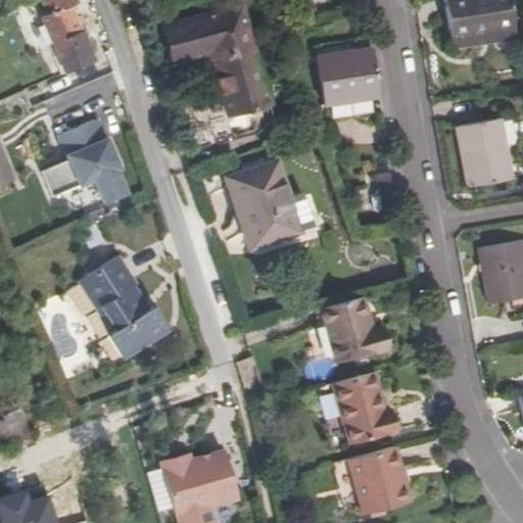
[(73,0),(38,0),(45,16),(40,18),(61,70),(95,56),(86,33),(72,38),(60,10),(74,4),(73,0)]
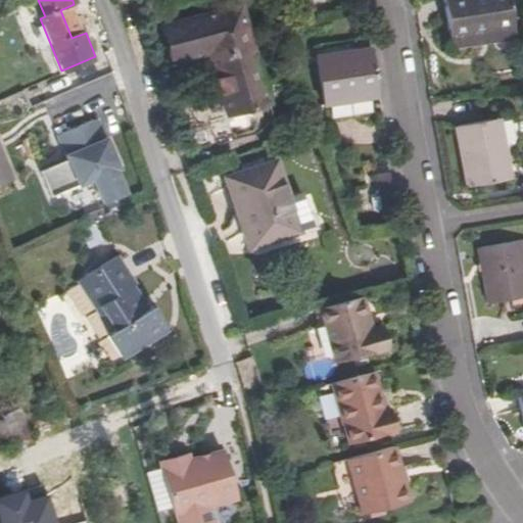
[(449,0),(453,35),(507,32),(504,0),(449,0)]
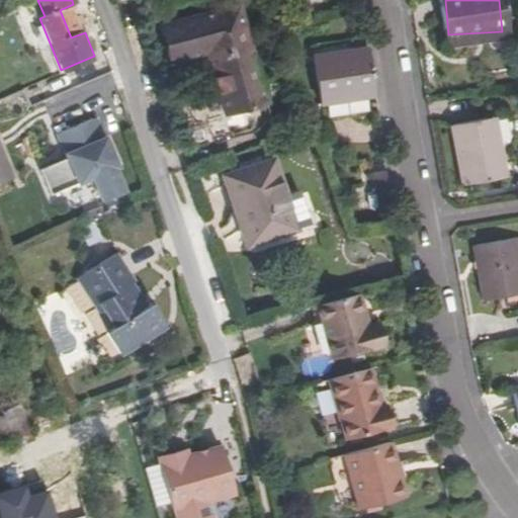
[(12,1),(0,7),(0,18),(16,11),(12,1)]
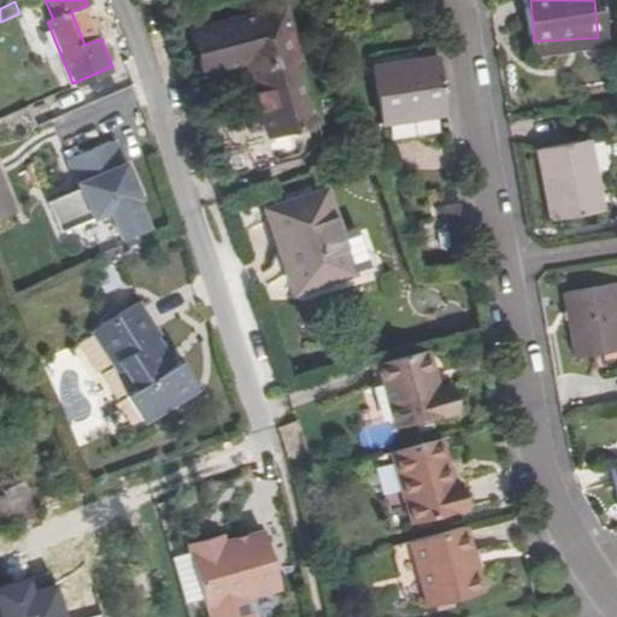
[(312,121),(282,7),(189,34),(201,76),(245,64),(265,136),(312,121)]
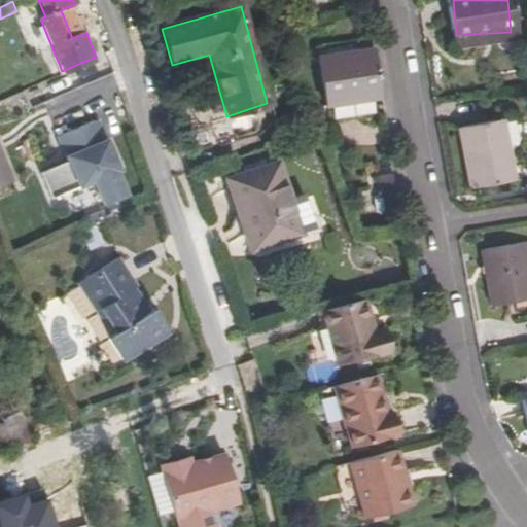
[(512,40),(511,32),(456,35),(457,44),(512,40)]
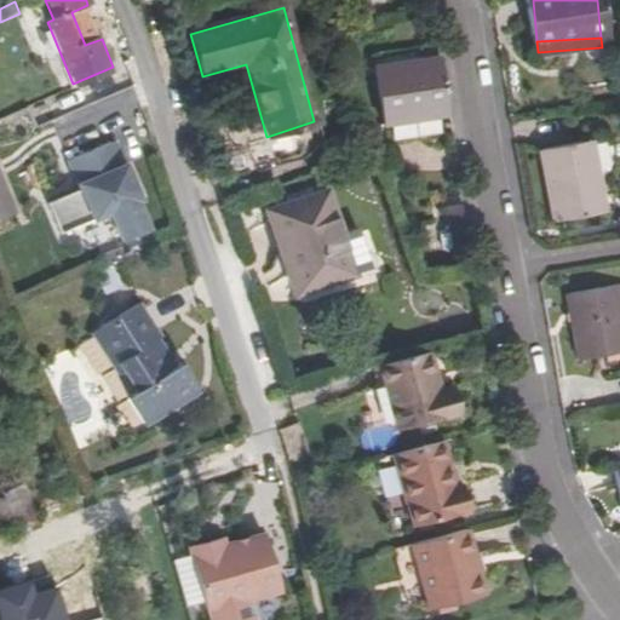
[(442,59),(437,61),(449,131),(452,131),(442,59)]
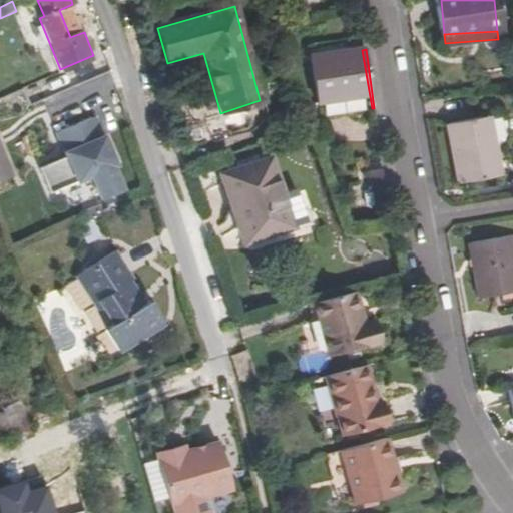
[(347,111),(372,108),(362,50),(312,56),(319,104),(345,100),(347,111)]
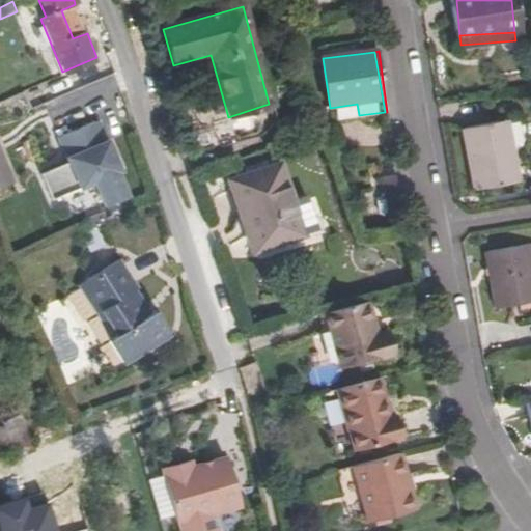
[(514,120),(472,123),(476,185),(518,183),(514,120)]
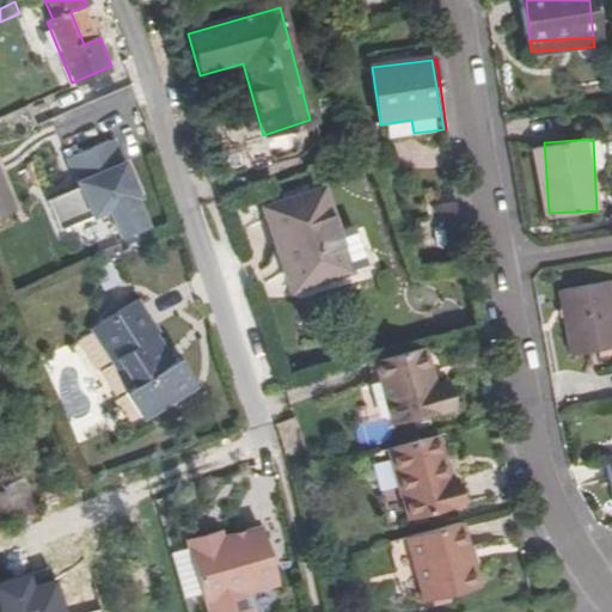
[(116,167),(121,165),(111,142),(106,145),(116,167)]
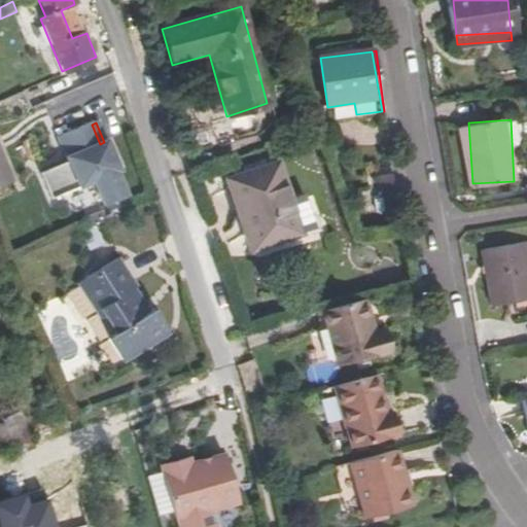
[(101,205),(125,196),(114,173),(117,171),(104,142),(100,144),(92,125),(55,137),(65,161),(37,170),(47,196),(90,182),(101,205)]
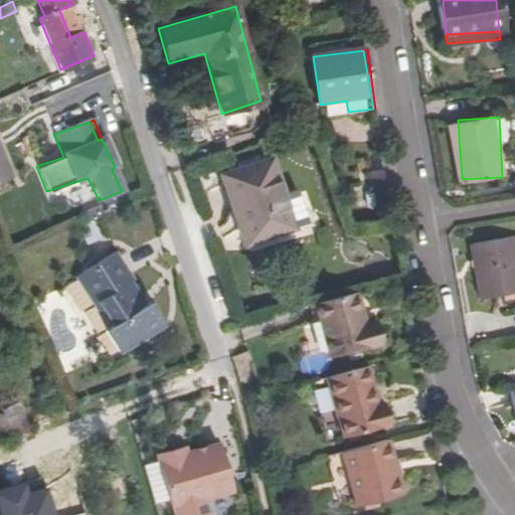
[(243,241),(305,220),(294,187),(279,192),(267,159),(219,175),(243,241)]
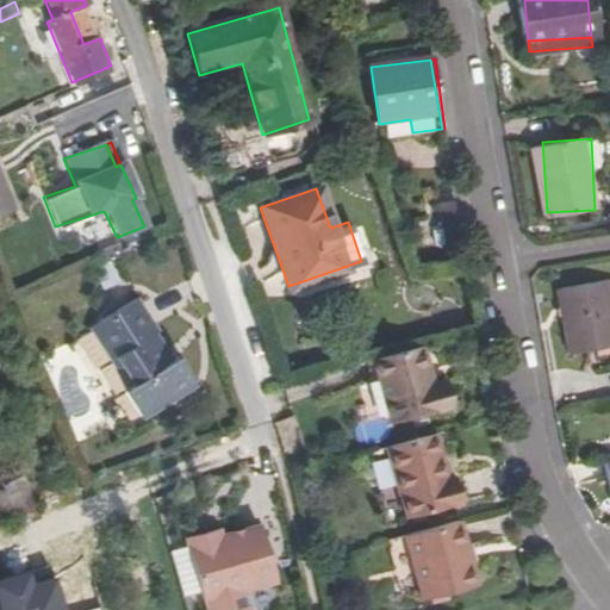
[(0,191),(0,198),(5,216),(13,212),(6,190),(0,191)]
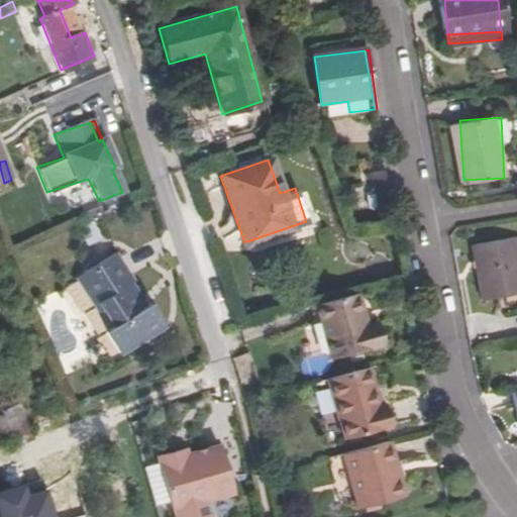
[(126,191),(115,168),(112,170),(122,192),(126,191)]
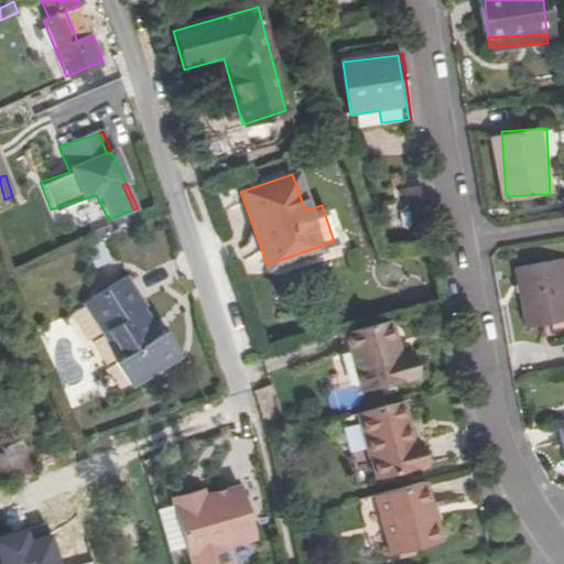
[(414,246),(431,245),(430,239),(422,199),(408,201),(414,246)]
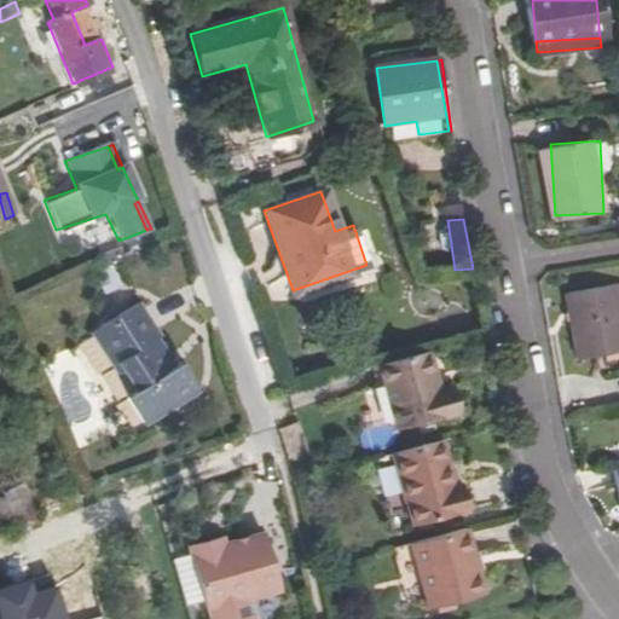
[(97,273),(104,293),(121,288),(115,267),(97,273)]
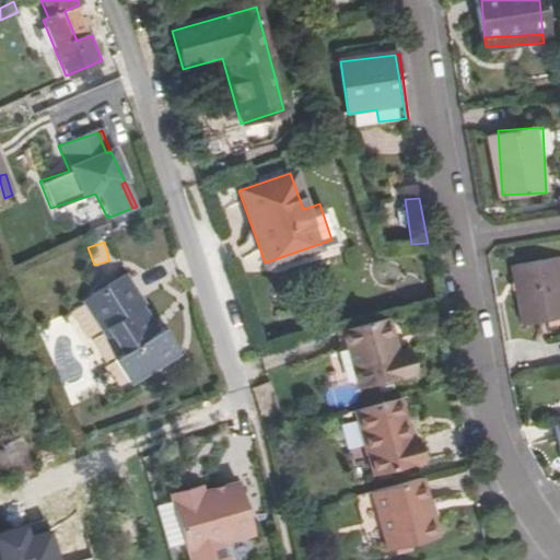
[(559,256),(518,261),(521,277),(516,278),(523,327),(559,322),(559,256)]
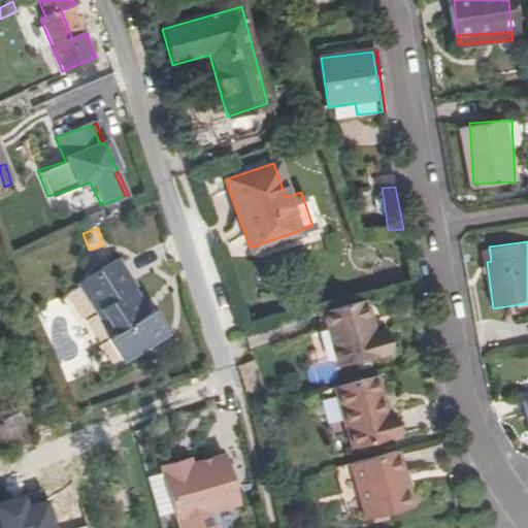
[(119,260),(92,276),(108,305),(95,314),(109,338),(106,340),(120,363),(167,334),(154,311),(145,317),(131,293),(135,290),(119,260)]
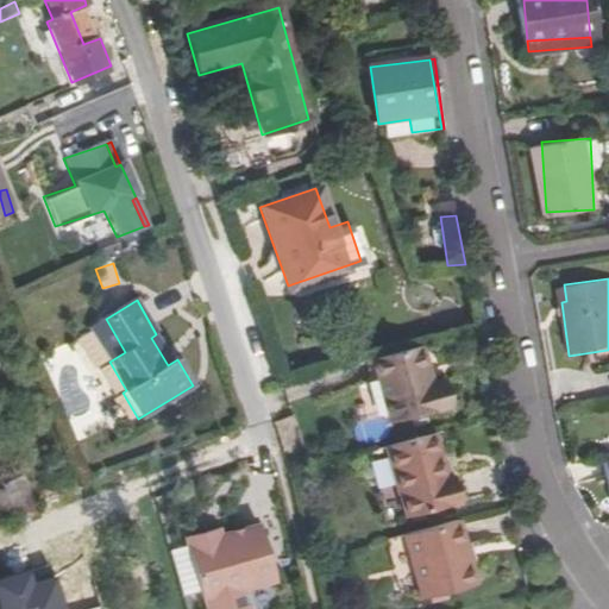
[(90,328),(110,362),(125,352),(106,319),(90,328)]
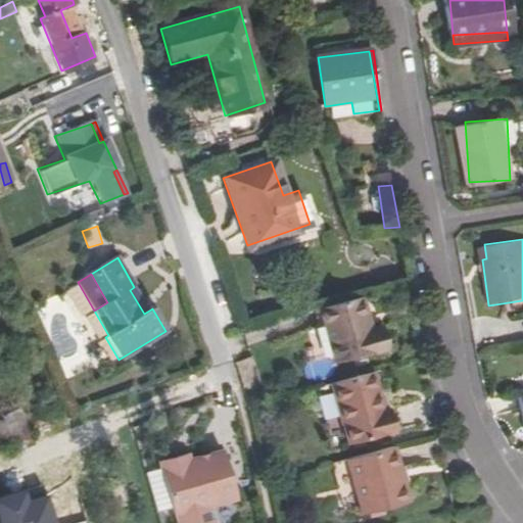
[(318,304),(332,353),(334,362),(379,348),(373,327),(368,328),(360,293),(318,304)]
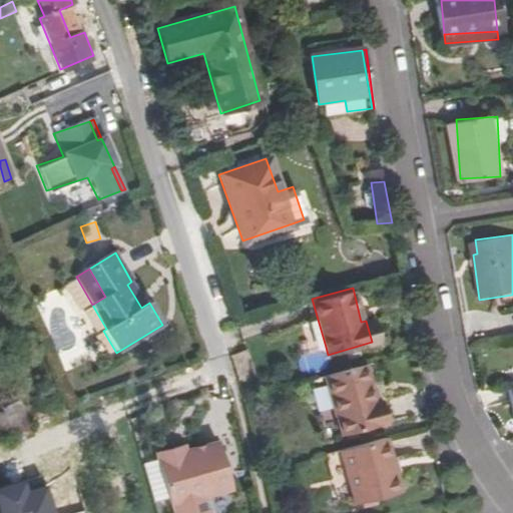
[(317,321),(303,325),(310,354),(324,351),(317,321)]
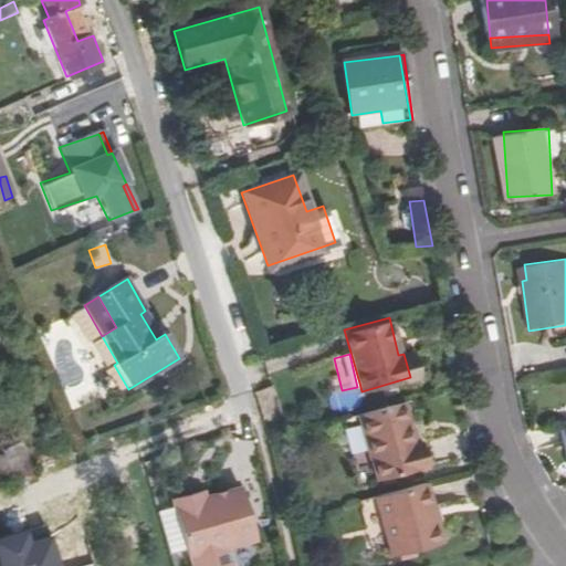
[(369,457),(374,479),(427,465),(421,442),(413,444),(402,402),(355,415),(366,458),(369,457)]
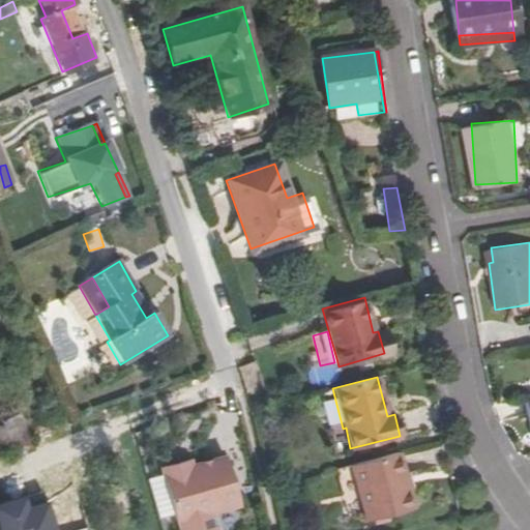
[(365,520),(374,518),(387,513),(412,507),(398,451),(350,464),(365,520)]
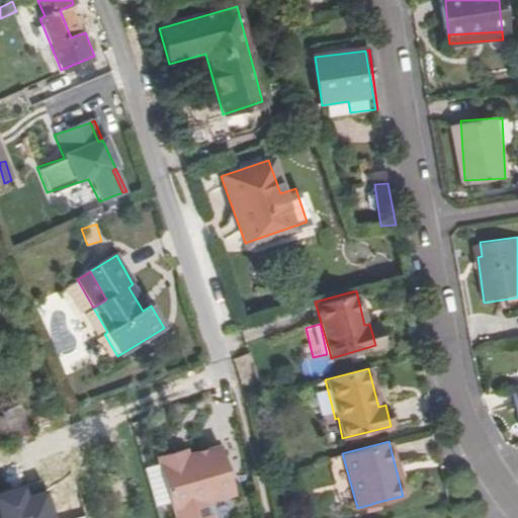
[(161,459),(158,467),(171,512),(204,503),(204,504),(233,495),(220,447),(187,457),(178,459),(171,456),(161,459)]
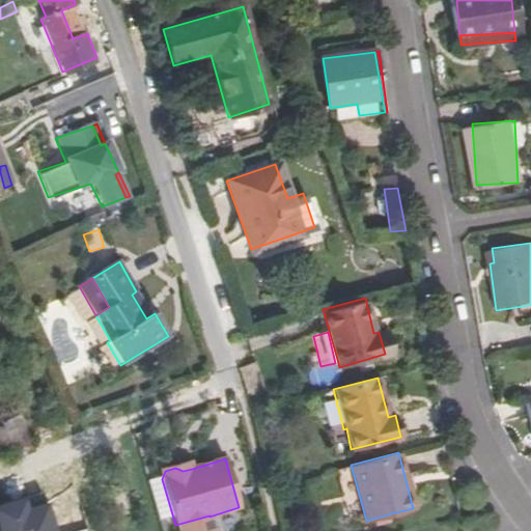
[(390,523),(388,514),(374,519),(376,526),(390,523)]
